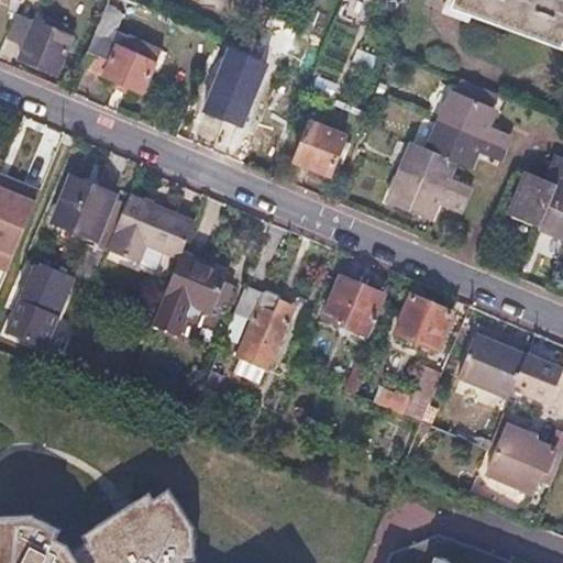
[(153,9),(132,0),(108,0),(81,64),(143,89),(161,48),(136,39),(132,51),(110,42),(123,10),(148,20),(153,9)]
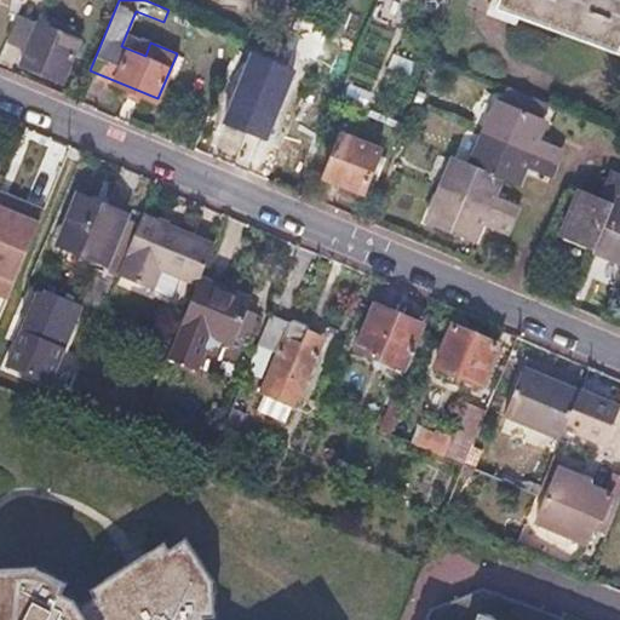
[(619,0),(498,0),(495,9),(619,55),(619,0)]
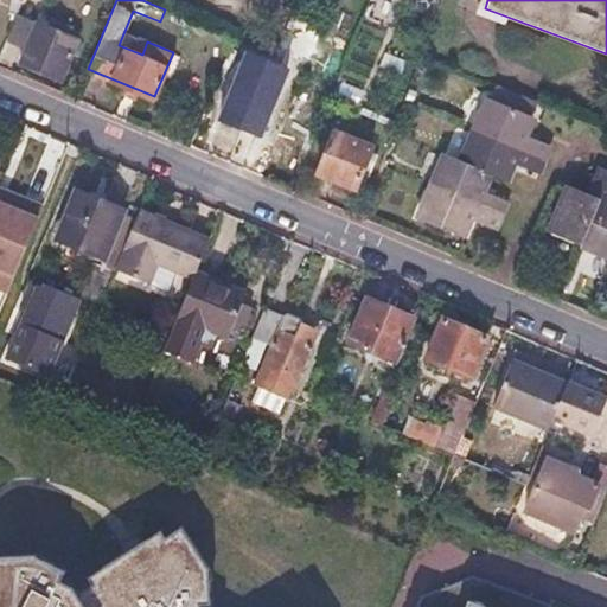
[(77,42),(37,25),(19,66),(61,83),(77,42)]
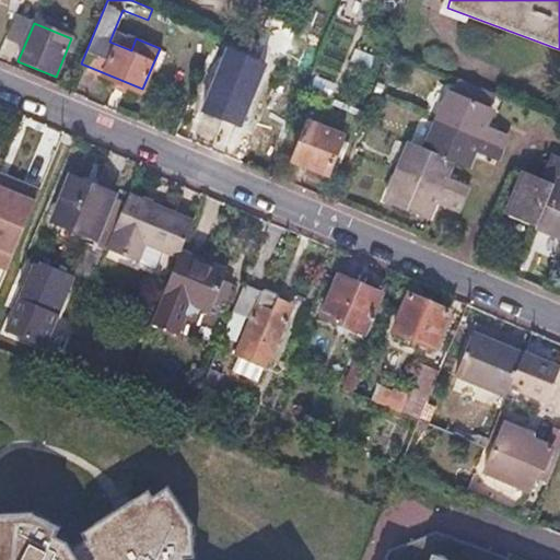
[(257,76),(221,62),(201,111),(236,125),(257,76)]
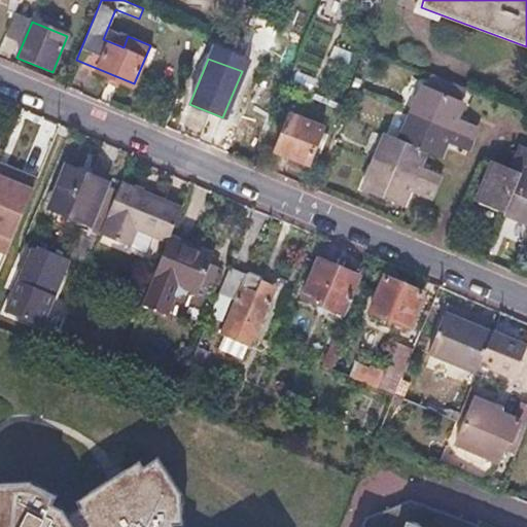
[(424,91),(422,90),(410,116),(469,142),(475,130),(453,121),(460,105),(457,104),(463,92),(430,77),(424,91)]
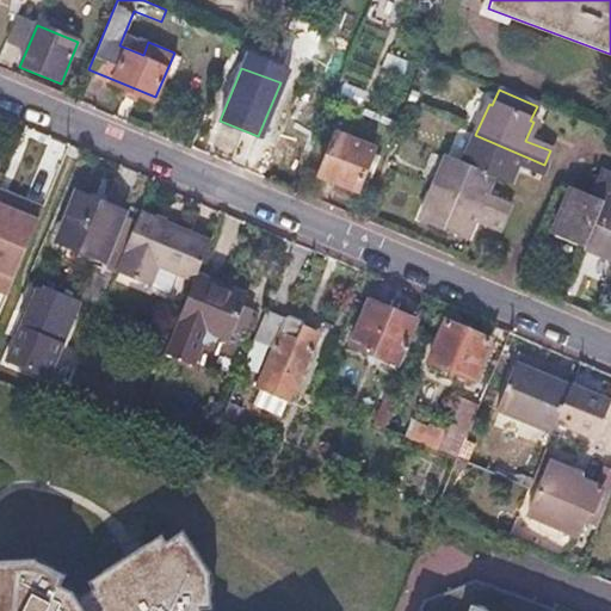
[(372,149),(333,134),(318,176),(356,191),(372,149)]
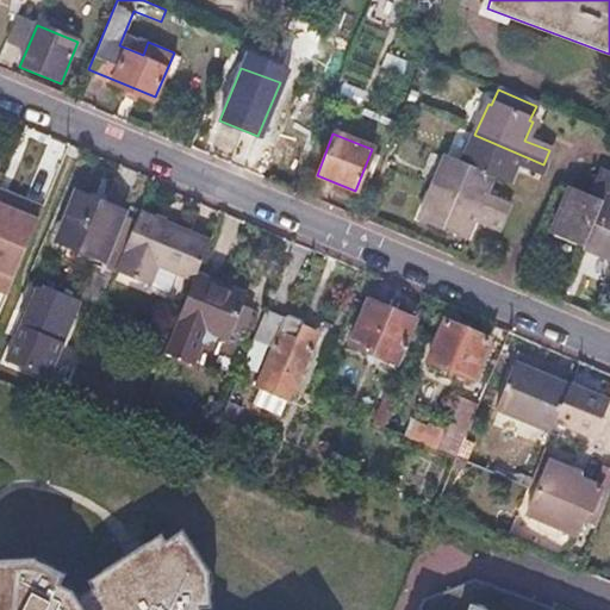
[(543,165),(474,135),(460,166),(444,160),(433,190),(418,222),(462,242),(471,224),(493,234),(499,219),(505,206),(484,197),(491,180),(505,186),(512,169),(536,180),(543,165)]
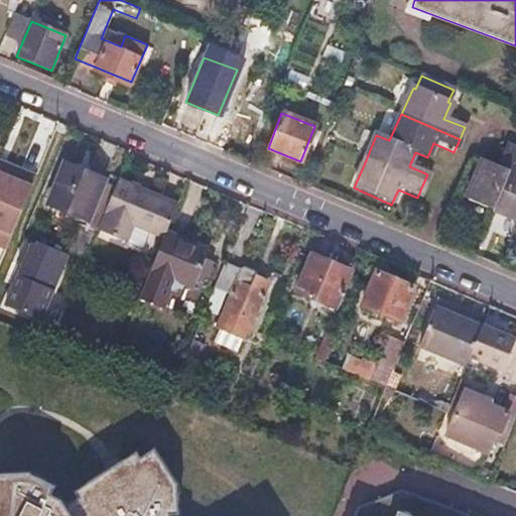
[(515,151),(503,146),(495,165),(481,159),(464,199),(490,210),(515,221),(515,151)]
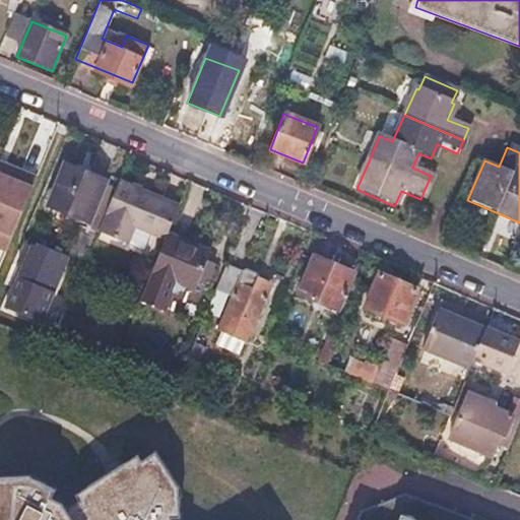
[(105,180),(67,165),(49,209),(85,224),(105,180)]
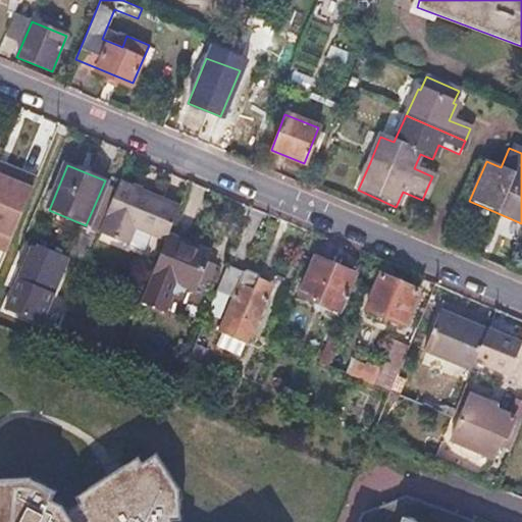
[(0,197),(0,224),(10,229),(25,191),(6,183),(0,197)]
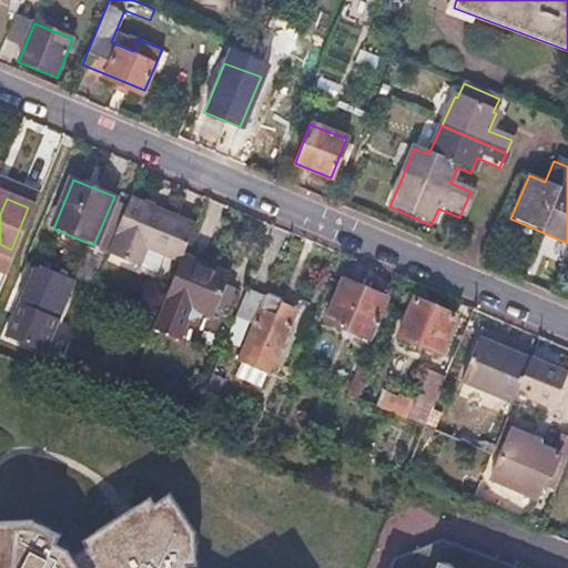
[(195,225),(129,199),(104,256),(140,270),(148,249),(180,262),(182,257),(195,225)]
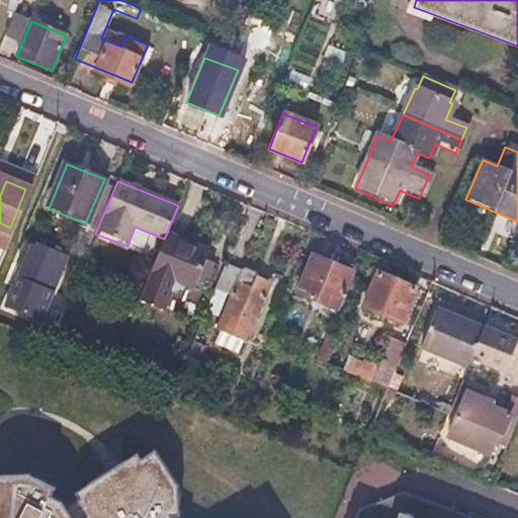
[(95,234),(80,227),(67,255),(83,262),(95,234)]
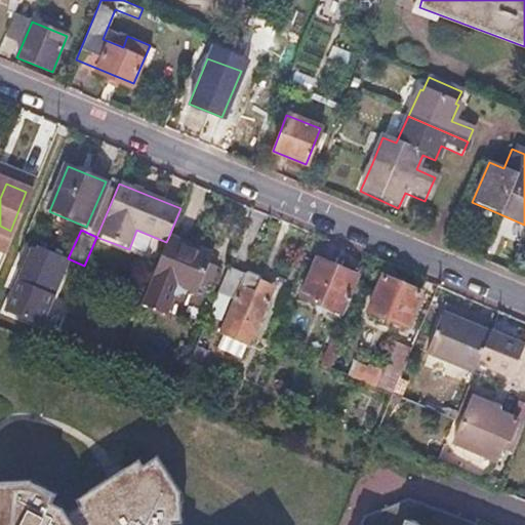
[(168,238),(166,242),(152,275),(196,293),(212,256),(168,238)]
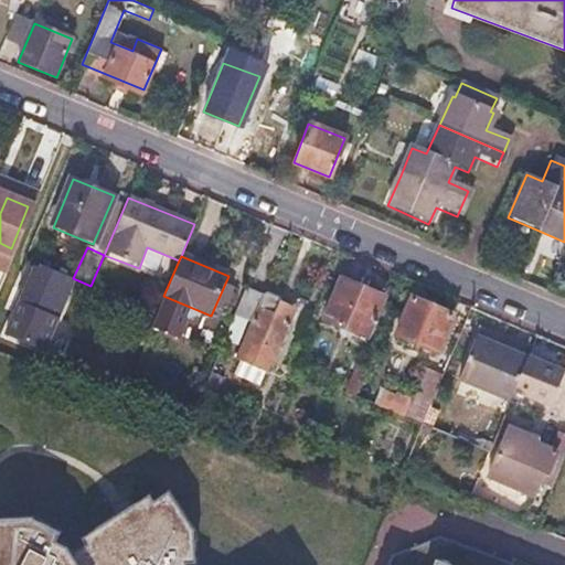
[(41,270),(35,268),(20,302),(56,318),(73,278),(42,265),(41,270)]
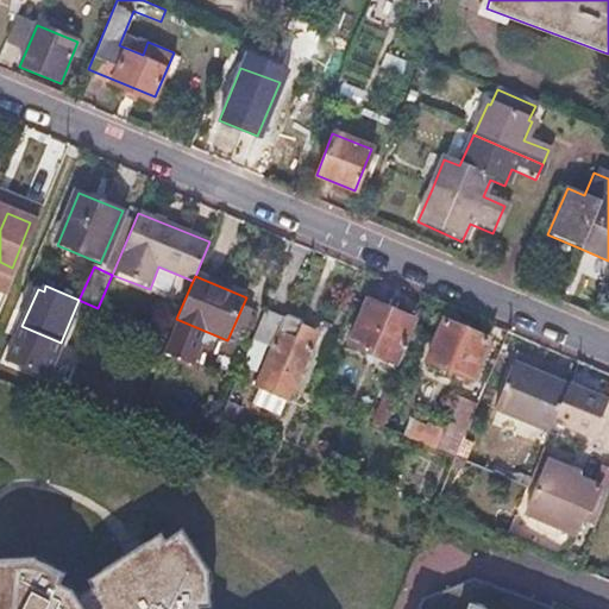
[(412,320),(364,300),(346,344),(394,364),(412,320)]
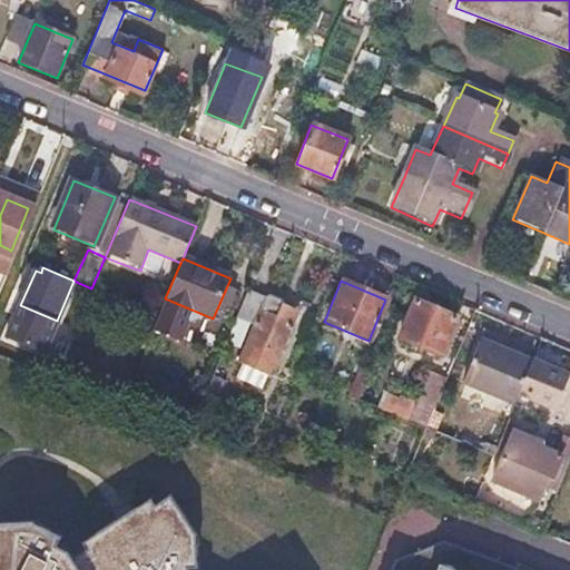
[(235,316),(252,324),(236,360),(269,374),(291,323),(275,316),(281,303),(278,298),(267,295),(262,296),(246,290),(235,316)]
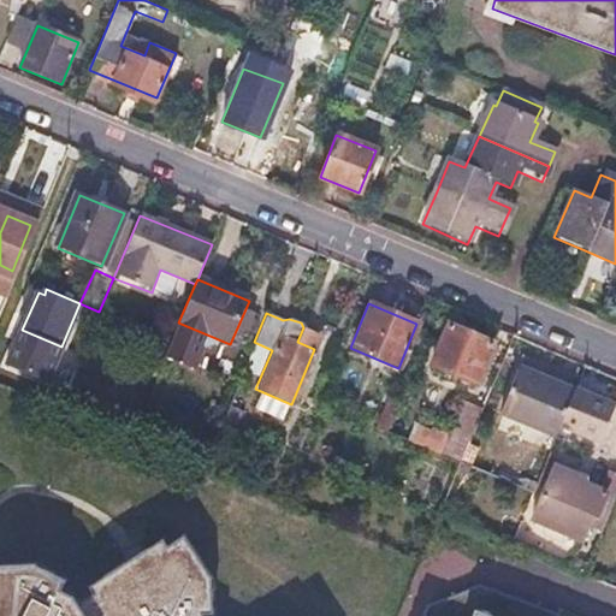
[(491,344),(445,324),(428,366),(474,384),(491,344)]
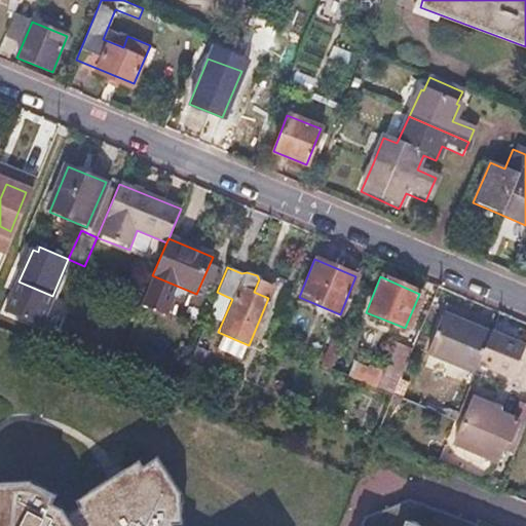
[(488,332),(440,312),(424,350),(472,372),(475,363),(488,332)]
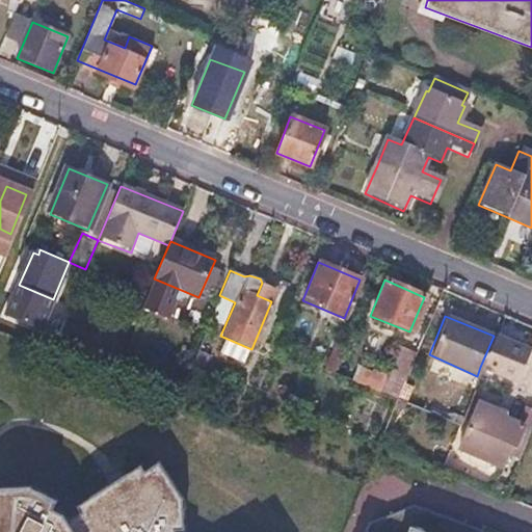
[(528,347),(494,334),(494,336),(480,367),(514,380),(528,347)]
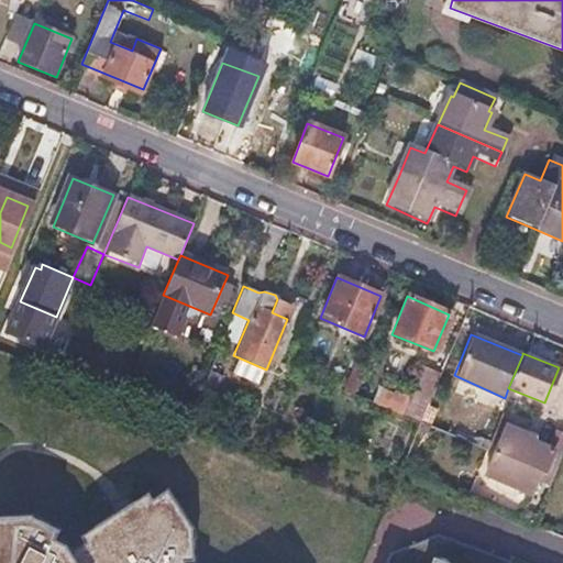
[(412,395),(379,388),(375,408),(427,419),(437,370),(418,366),(412,395)]
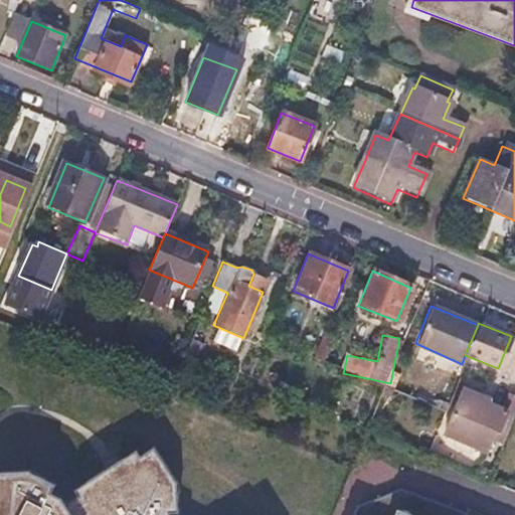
[(206,346),(190,339),(184,353),(226,370),(230,361),(204,350),(206,346)]
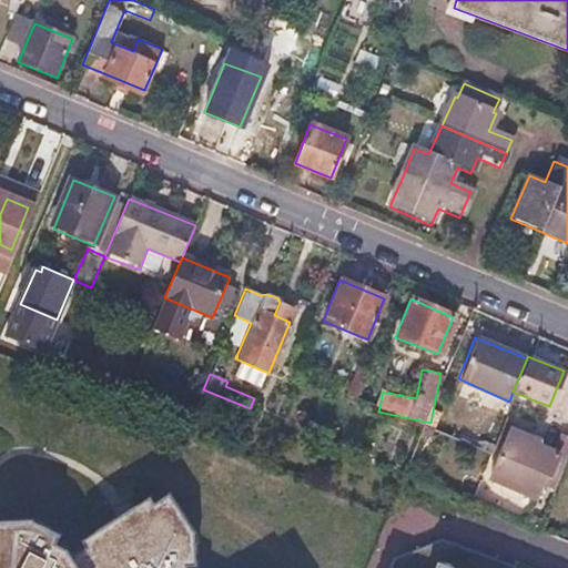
[(567,395),(554,432),(567,437),(567,395)]
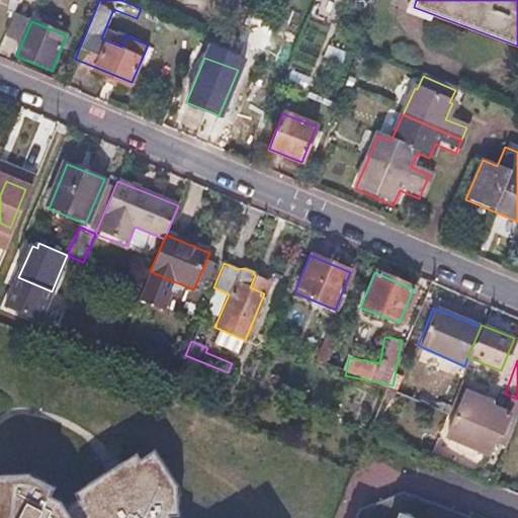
[(509,413),(463,395),(446,437),(487,453),(496,433),(500,435),(509,413)]
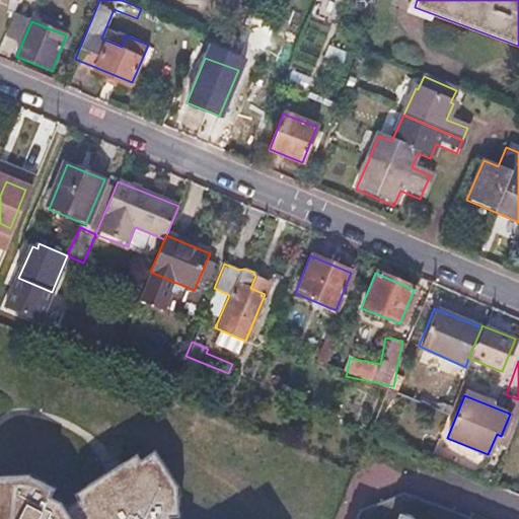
[(78,499),(65,507),(72,518),(169,518),(169,515),(176,514),(174,484),(153,449),(141,457),(138,452),(74,493),(78,499)]
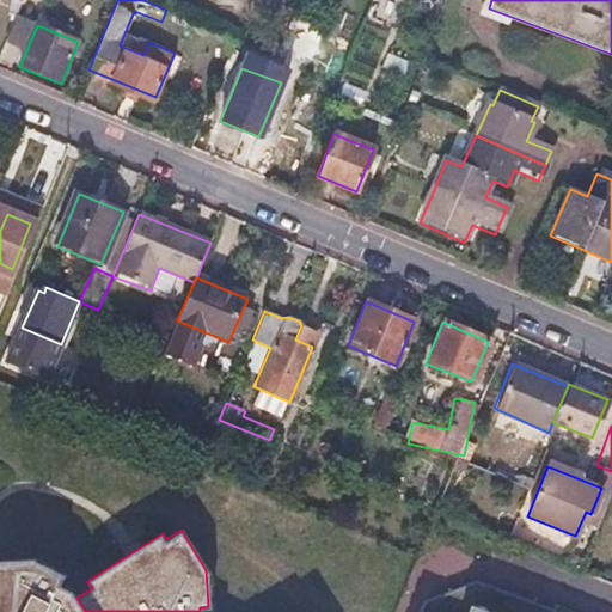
[(0,611),(85,611),(77,598),(72,588),(55,581),(60,570),(35,558),(0,561),(0,611)]
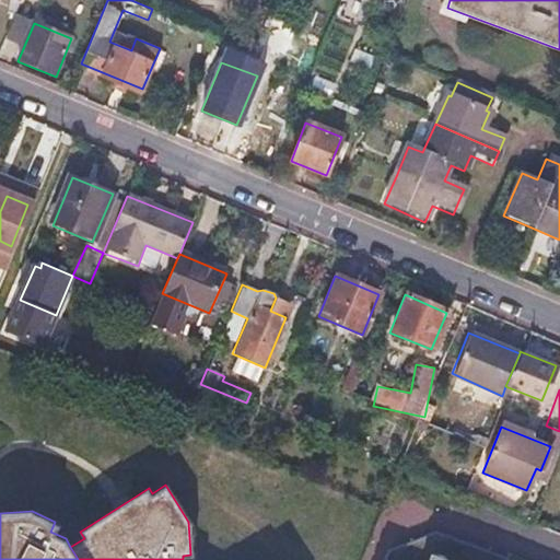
[(503,559),(434,534),(384,558),(382,559),(503,559)]
